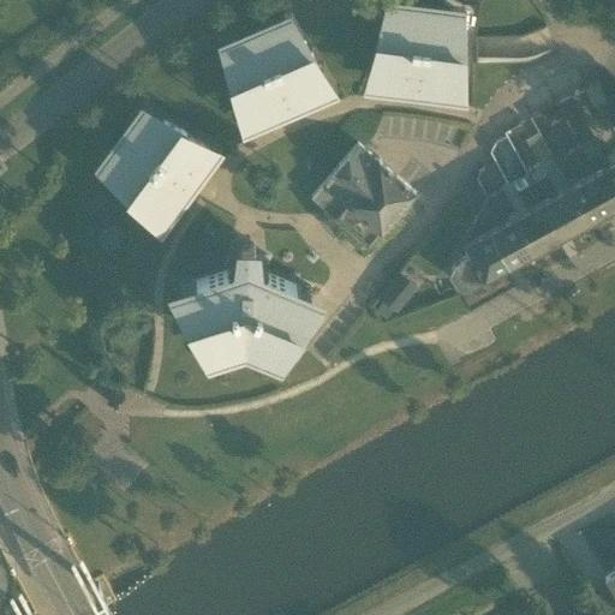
[(446,9),(401,4),(377,0),(298,12),(276,22),(236,40),(213,49),(151,99),(136,118),(131,125),(115,145),(109,154),(111,155),(102,166),(130,192),(130,193),(144,203),(160,213),(174,193),(180,198),(181,197),(193,181),(206,190),(230,266),(216,270),(195,276),(180,281),(183,292),(184,291),(191,315),(190,315),(193,321),(244,304),(294,324),(297,320),(297,318),(305,297),(305,296),(306,296),(310,286),(296,280),(284,275),(262,267),(266,257),(255,257),(254,244),(240,243),(238,257),(237,257),(213,184),(199,173),(192,168),(207,149),(208,151),(251,117),(250,115),(272,106),(275,113),(304,101),(300,94),(321,84),(322,87),(376,78),(376,76),(400,79),(399,87),(430,90),(430,83),(455,85),(461,49),(460,49),(460,11),(446,10),(446,9)]
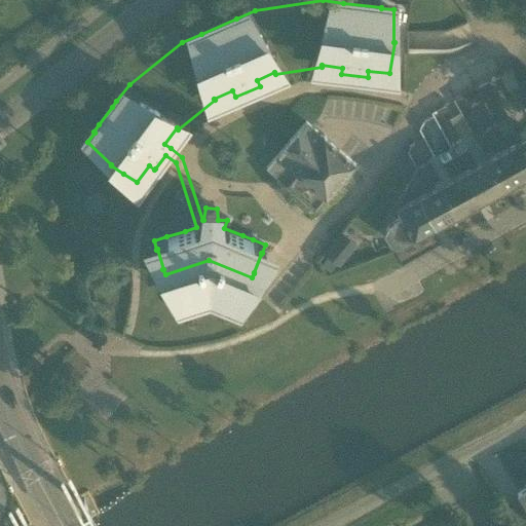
[(508,91),(520,84),(511,68),(498,75),(508,91)]
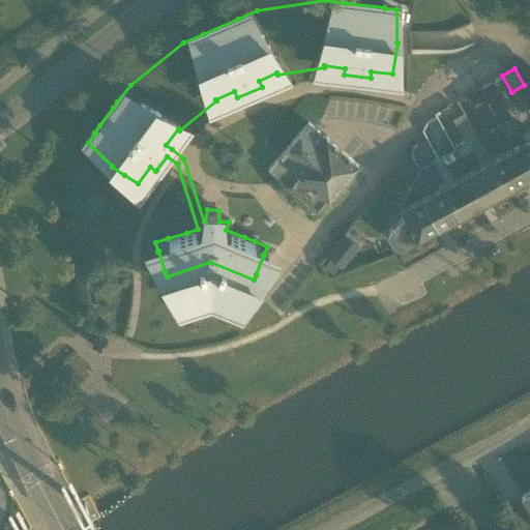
[(492,81),(479,88),(499,124),(503,130),(528,177),(529,176),(529,136),(524,140),(492,81)]
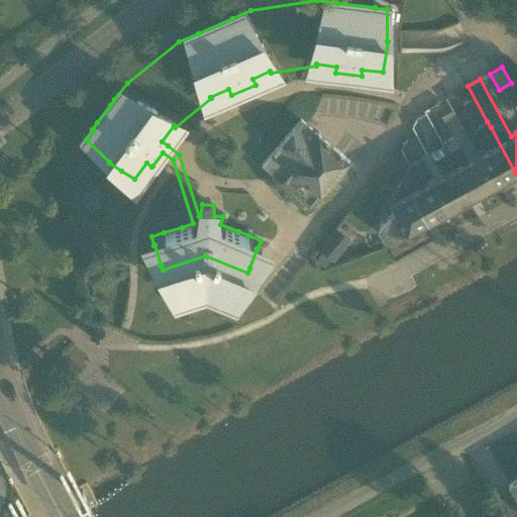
[(280,180),(309,206),(319,193),(320,194),(348,160),(318,133),(318,134),(301,119),(273,151),(277,154),(276,154),(277,156),(278,156),(291,167),(280,180)]
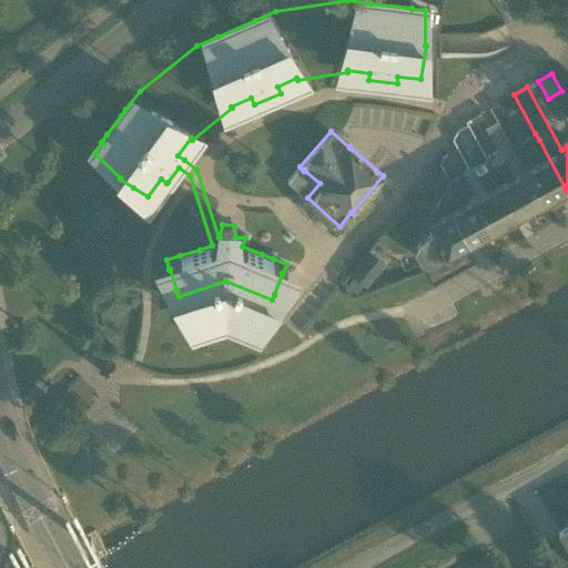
[(535,133),(523,140),(535,164),(524,170),(541,203),(566,190),(539,140),(535,133)]
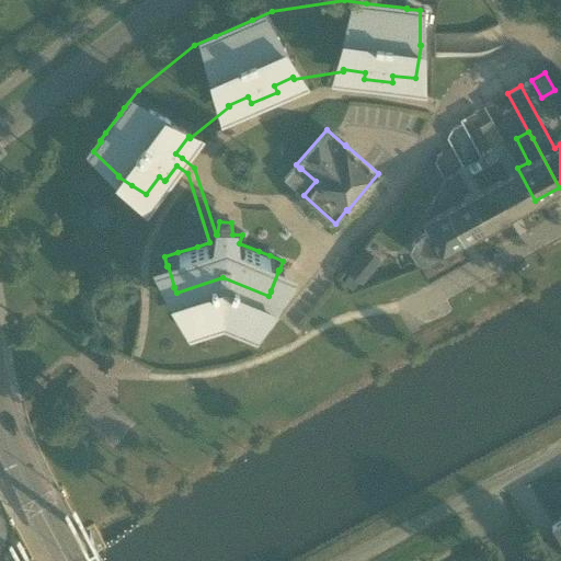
[(485,164),(512,214),(535,201),(517,168),(506,174),(494,150),(481,157),(484,164),(485,164)]
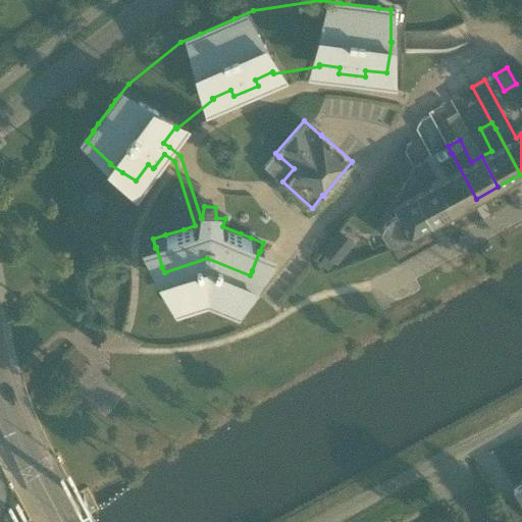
[(437,180),(454,211),(476,199),(452,153),(451,153),(448,146),(430,156),(442,177),(437,180)]
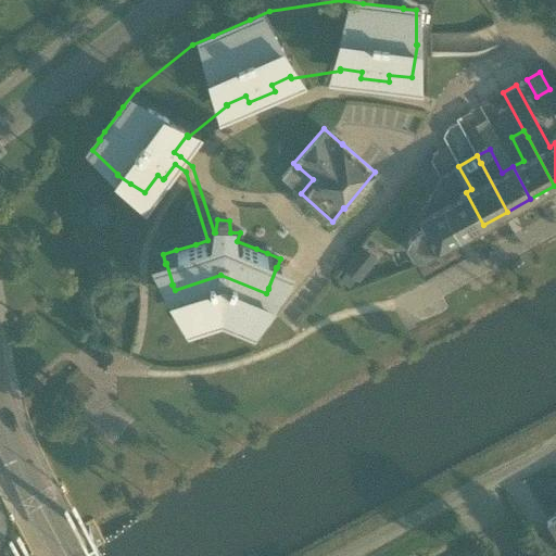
[(443,205),(459,238),(483,225),(466,192),(471,189),(458,166),(445,173),(450,180),(444,184),(453,200),(443,205)]
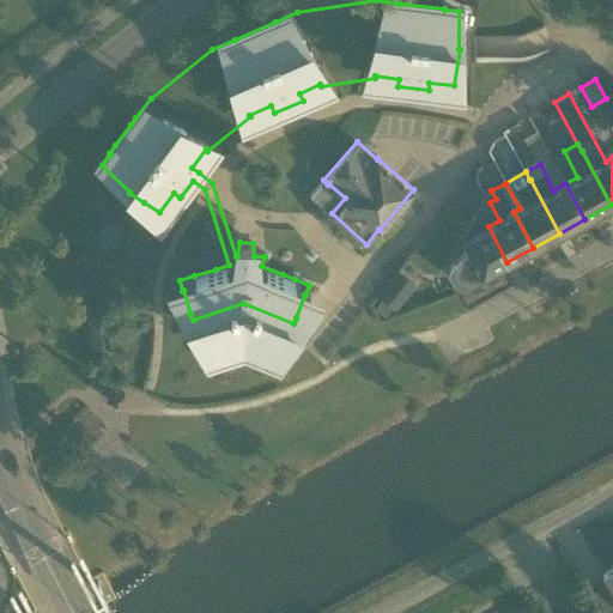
[(491,190),(484,195),(481,199),(462,237),(463,240),(462,240),(468,250),(454,259),(448,269),(455,281),(467,284),(507,262),(489,226),(499,220),(490,202),(496,199),(491,190)]
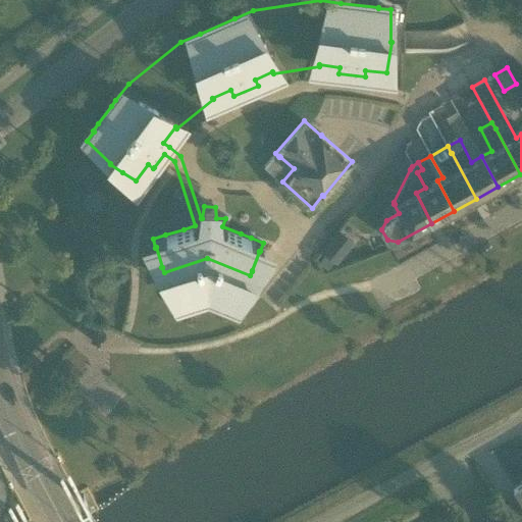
[(335,264),(341,258),(328,248),(323,254),(335,264)]
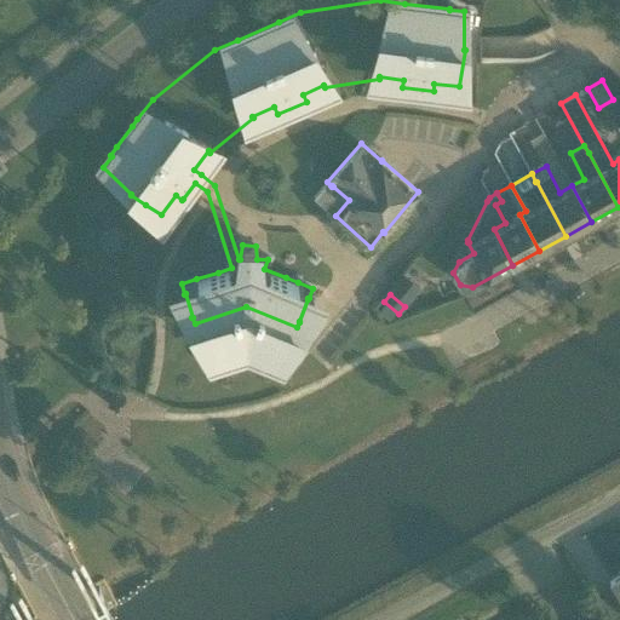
[(115,408),(120,411),(126,399),(114,392),(108,405),(112,406),(109,411),(113,413),(115,408)]
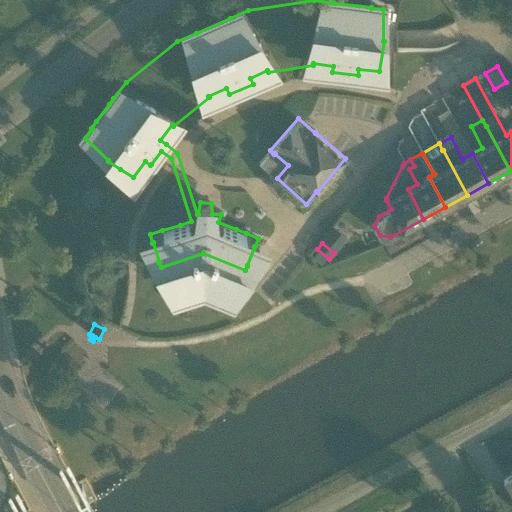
[(511,472),(503,478),(511,492),(511,472)]
